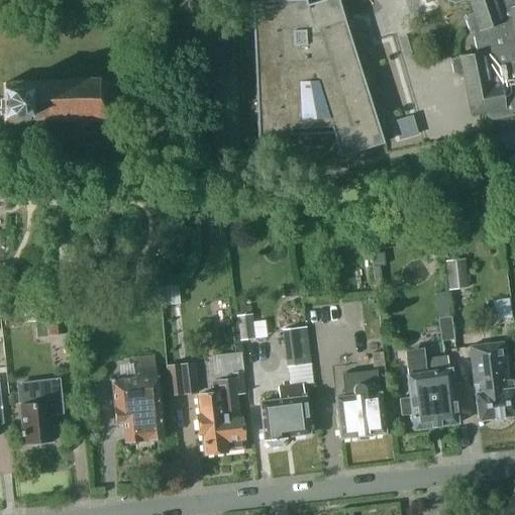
[(384,142),(337,0),(317,0),(307,3),(306,0),(251,0),(258,135),(292,133),(292,128),(332,126),(341,156),(384,142)]
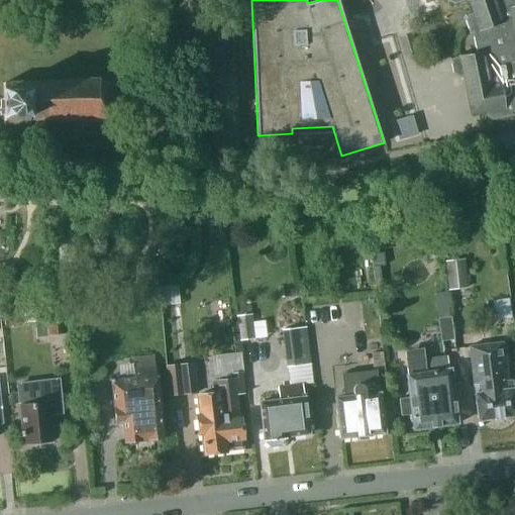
[(449,0),(454,4),(466,0),(469,0),(474,11),(471,12),(466,20),(471,35),(475,33),(478,53),(450,58),(452,73),(459,77),(464,76),(471,114),(486,111),(487,115),(493,120),(514,115),(514,0),(449,0)]
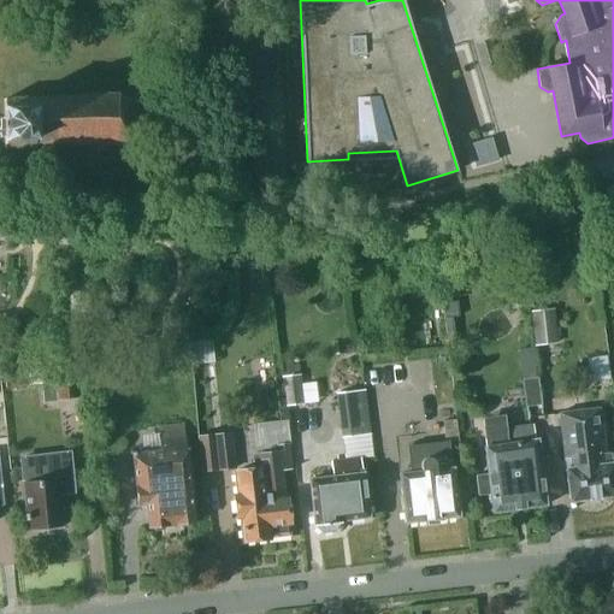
[(500,60),(494,39),(477,43),(484,65),(500,60)]
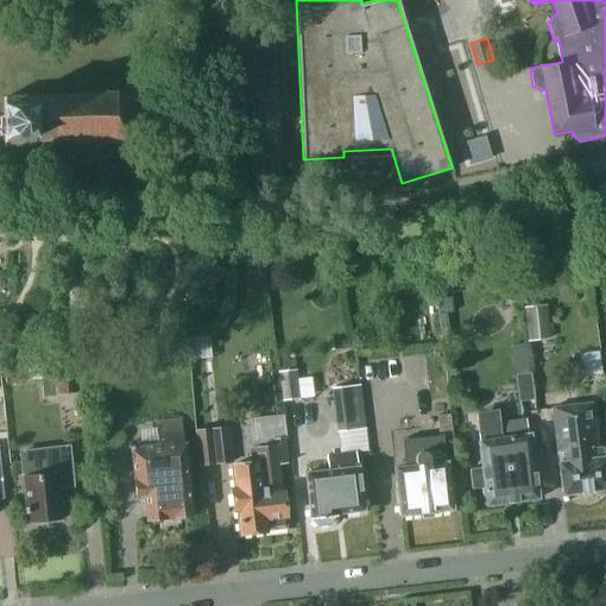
[(128,96),(118,92),(5,96),(5,144),(115,143),(126,137),(127,139),(131,138),(130,136),(136,126),(139,127),(139,124),(138,122),(138,112),(140,111),(139,107),(137,108),(131,99),(133,96),(131,94),(128,96)]
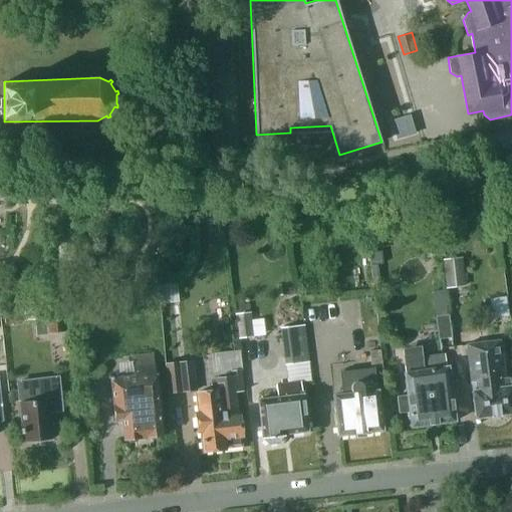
[(14,181),(0,179),(0,196),(13,197),(14,181)]
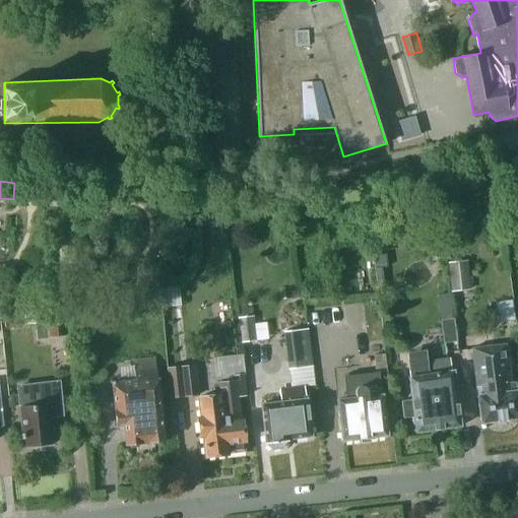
[(385,287),(383,266),(389,265),(387,253),(374,254),(378,287),(385,287)]
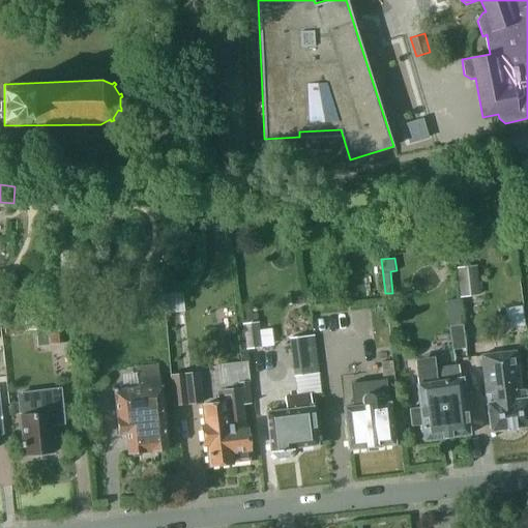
[(481,294),(478,264),(457,266),(460,296),(481,294)]
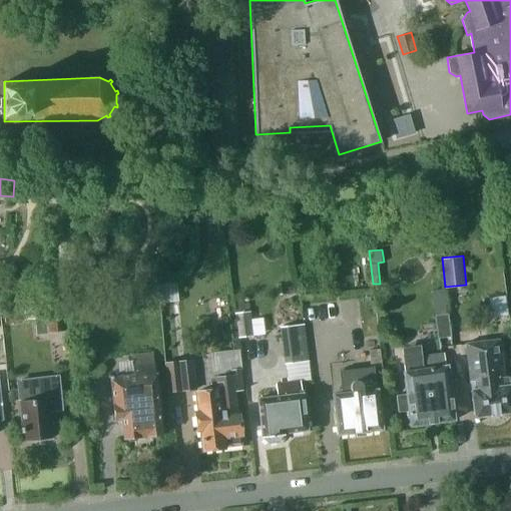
[(290,294),(300,293),(300,286),(289,287),(290,294)]
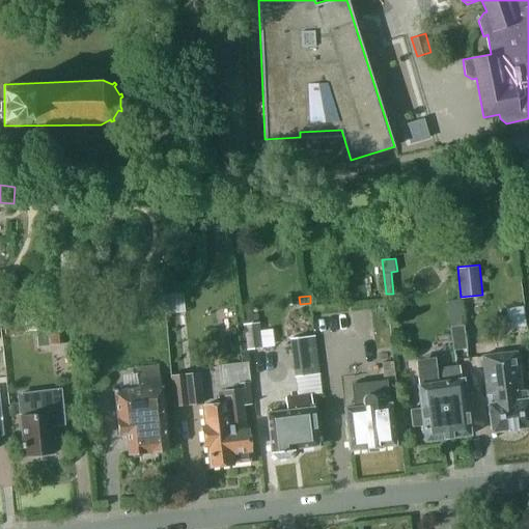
[(47,317),(36,318),(36,329),(38,345),(72,343),(70,326),(67,303),(46,305),(47,317)]
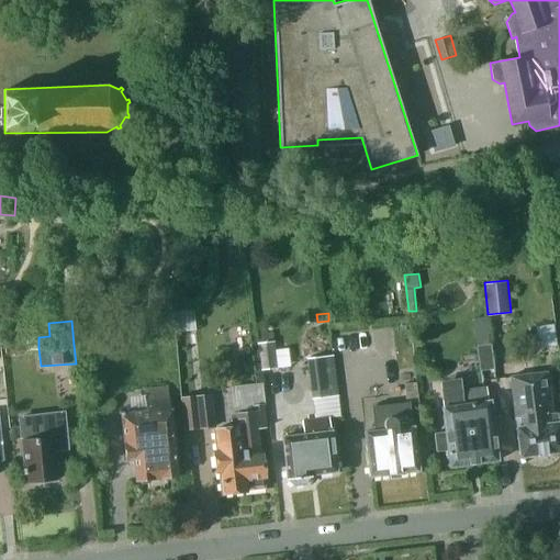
[(541,322),(544,346),(559,345),(559,321),(541,322)]
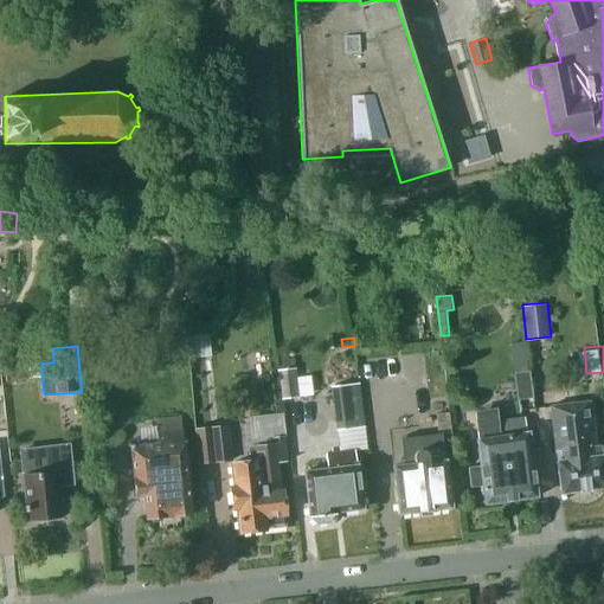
[(296,366),(278,368),(282,397),(300,394),(296,366)]
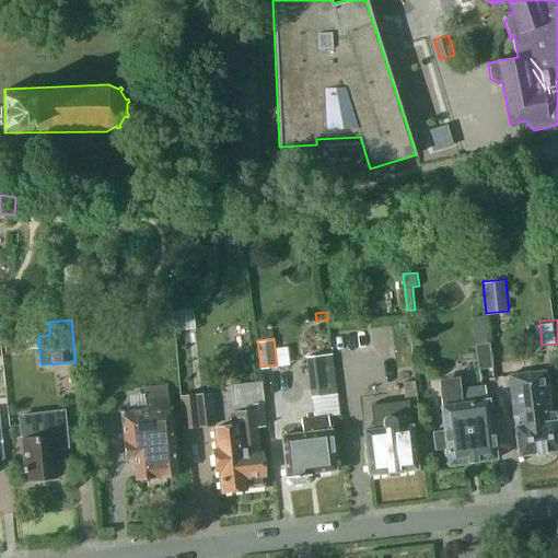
[(492,367),(489,341),(476,344),(479,369),(492,367)]
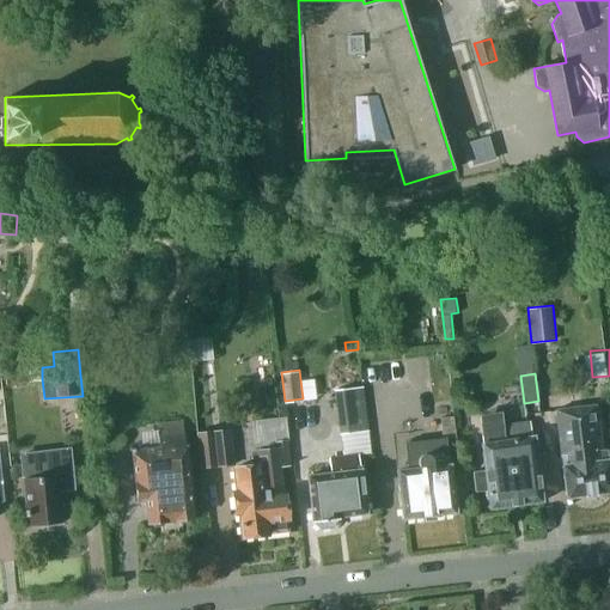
[(370,428),(365,384),(336,389),(341,432),(370,428)]
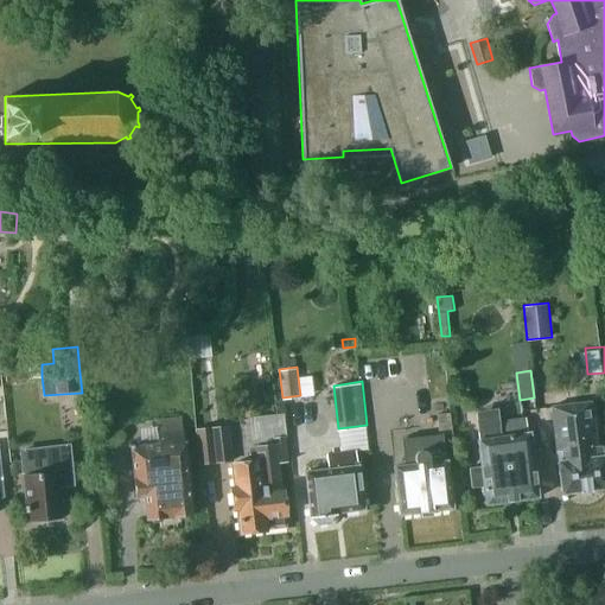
[(596,445),(590,400),(551,405),(556,452),(560,451),(561,460),(556,460),(561,495),(604,488),(604,456),(603,456),(602,444),(596,445)]
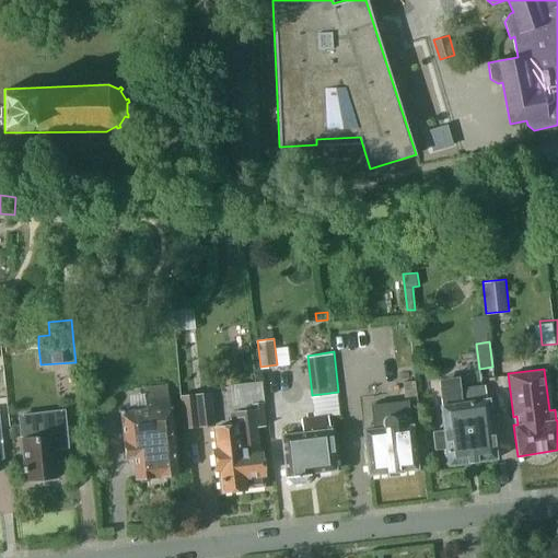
[(419,398),(417,380),(404,382),(406,398),(371,403),(373,428),(364,429),(370,473),(418,467),(413,422),(410,423),(407,400),(419,398)]
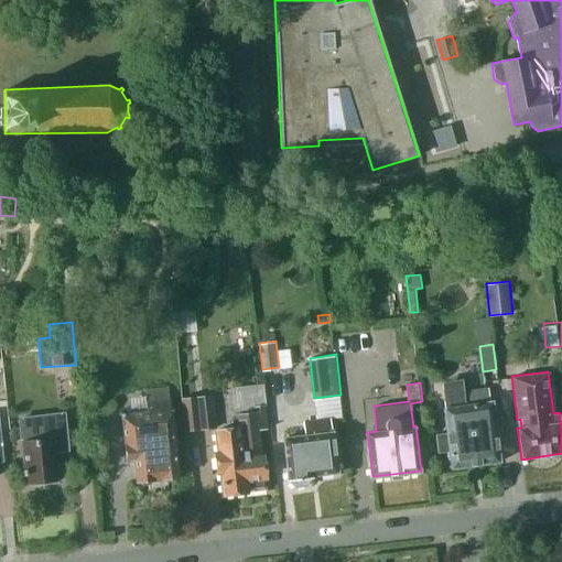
[(169,397),(168,386),(146,388),(146,395),(148,411),(133,413),(121,413),(127,460),(134,460),(137,479),(179,476),(171,410),(170,410),(169,397)]
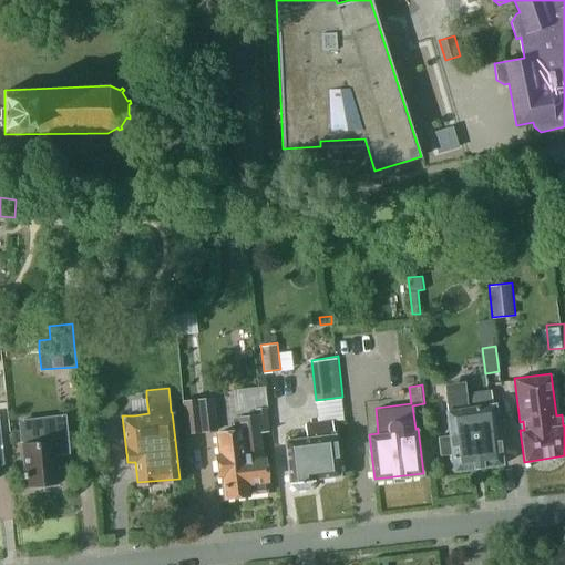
[(469,408),(466,390),(448,392),(447,392),(449,410),(447,410),(450,435),(439,437),(441,454),(452,452),(454,470),(502,463),(494,403),(493,390),(475,392),(478,407),(469,408)]
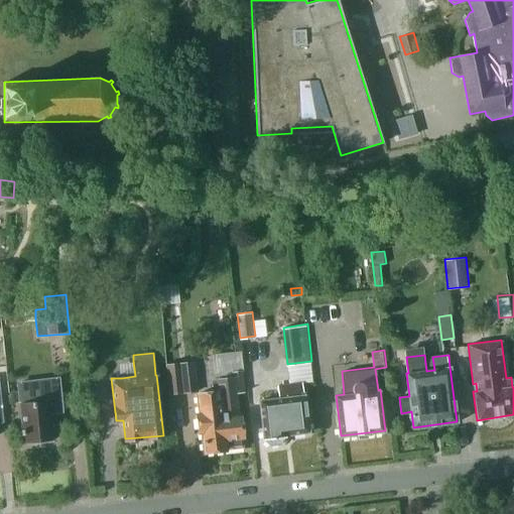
[(199,390),(196,361),(165,364),(169,394),(199,390)]
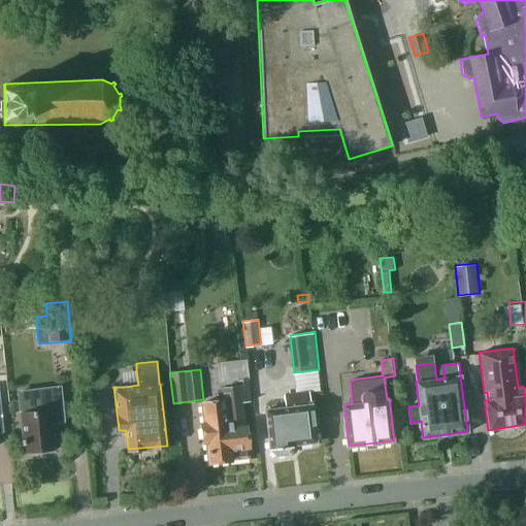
[(250,400),(247,377),(239,379),(239,384),(222,385),(223,399),(202,401),(204,423),(201,423),(203,440),(207,440),(209,461),(231,459),(231,458),(249,456),(247,445),(249,445),(247,425),(244,425),(241,401),(250,400)]
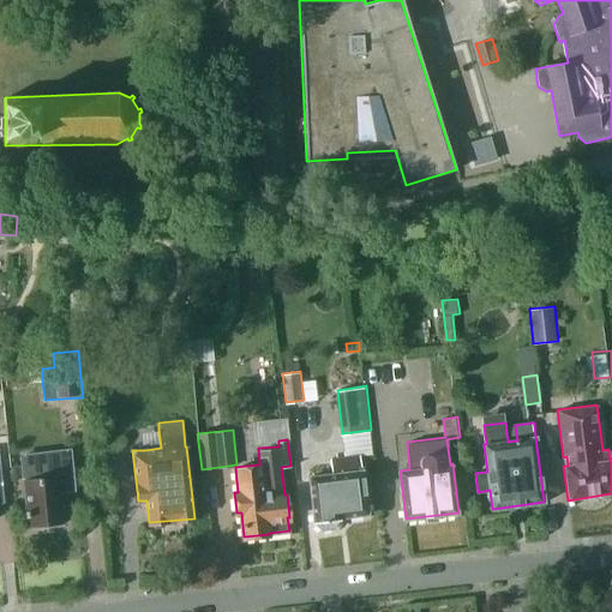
[(76,489),(71,449),(22,454),(24,478),(29,526),(61,523),(58,491),(76,489)]
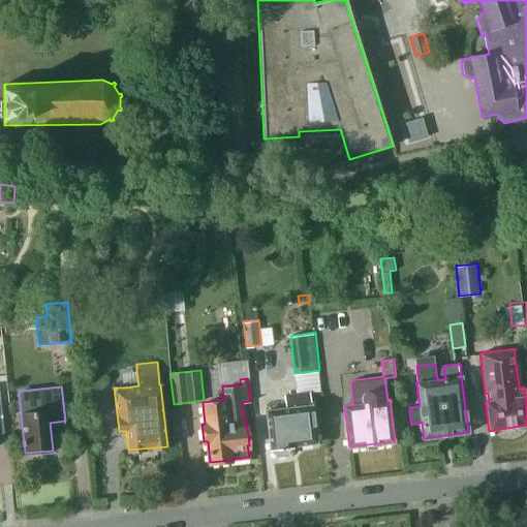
[(317,441),(310,391),(285,394),(286,408),(267,410),(272,451),(278,455),(287,454),(291,446),(291,444),(317,441)]
